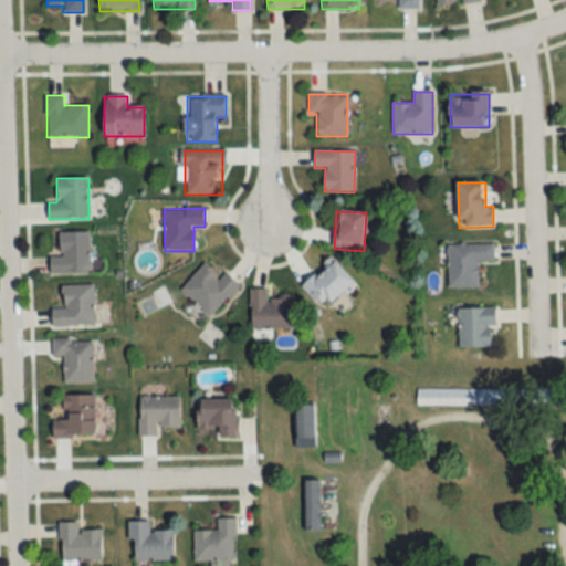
[(59,233),(60,257),(50,258),(50,274),(91,273),(90,232),(59,233)]
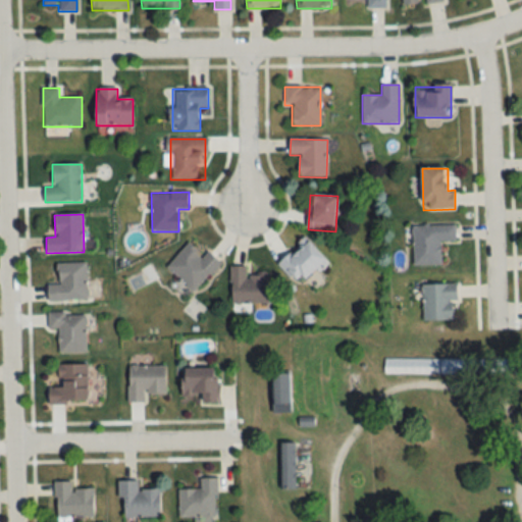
[(413,266),(441,265),(441,243),(457,243),(457,225),(413,226),(413,266)]
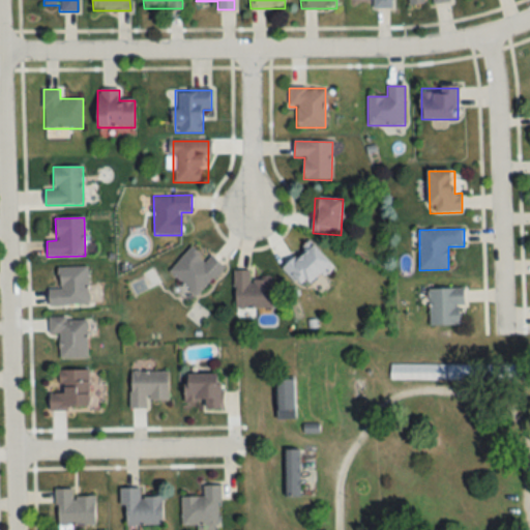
[(332,264),(311,243),(284,270),(304,292),(332,264)]
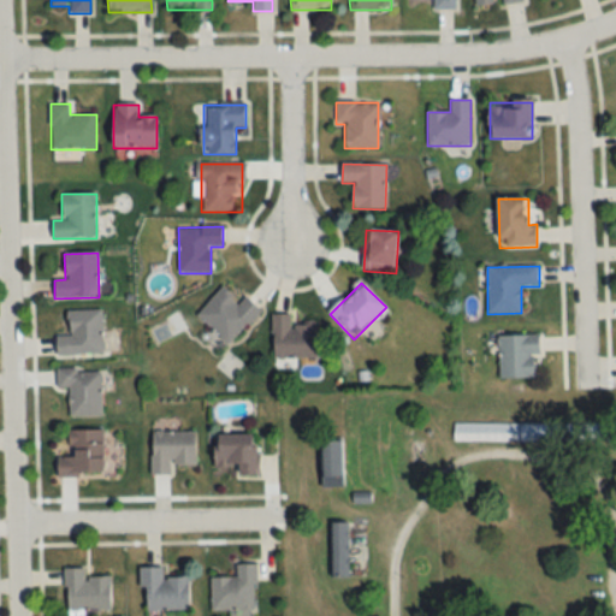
[(260,312),(244,297),(238,303),(223,288),(196,315),(229,345),(260,312)]
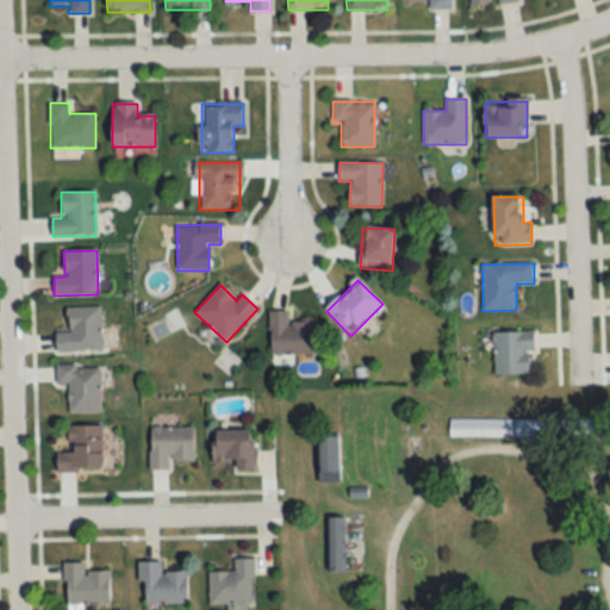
[(56,332),(57,353),(101,352),(100,307),(67,309),(68,332),(56,332)]
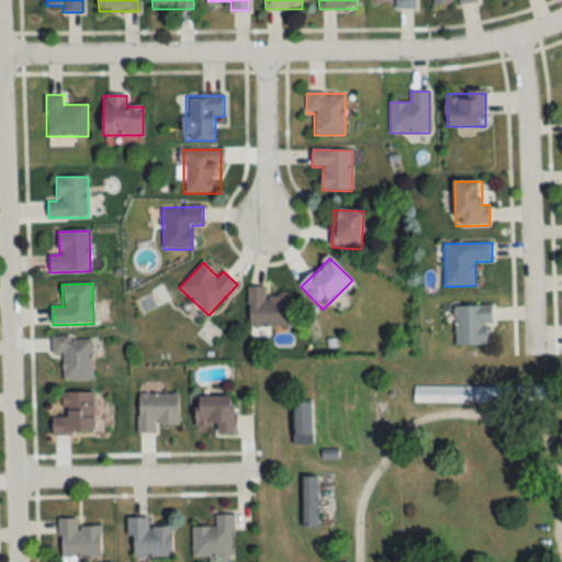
[(289,327),(289,296),(266,296),(266,288),(248,288),(248,327),(289,327)]
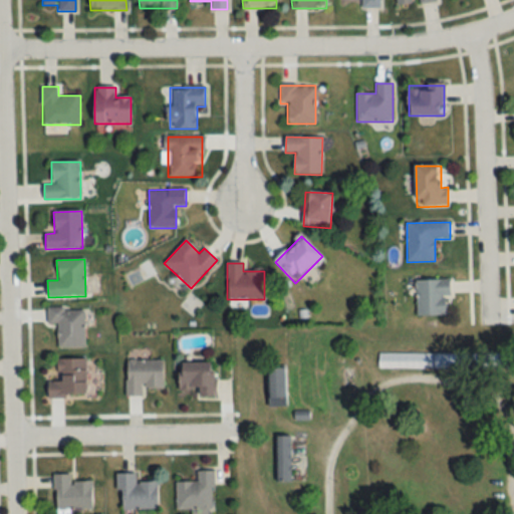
[(415,281),(417,316),(448,315),(447,297),(451,297),(451,280),(415,281)]
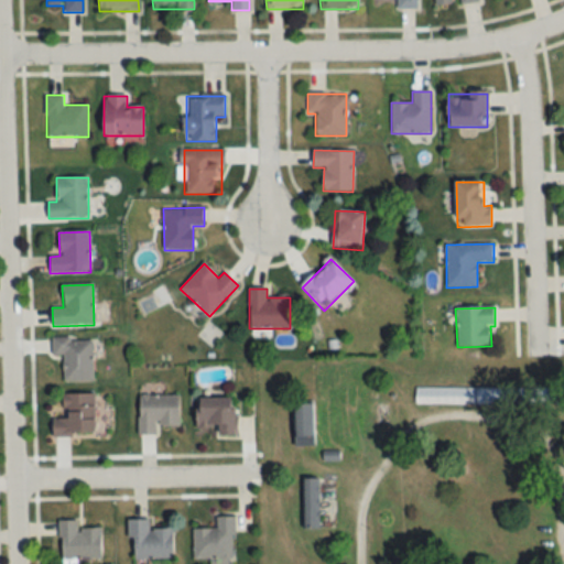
[(93,338),(52,338),(52,356),(63,356),(63,382),(93,382),(93,338)]
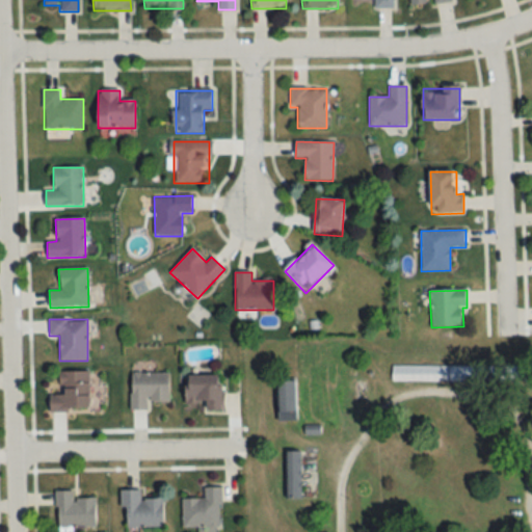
[(529,366),(391,366),(391,381),(529,381),(529,366)]
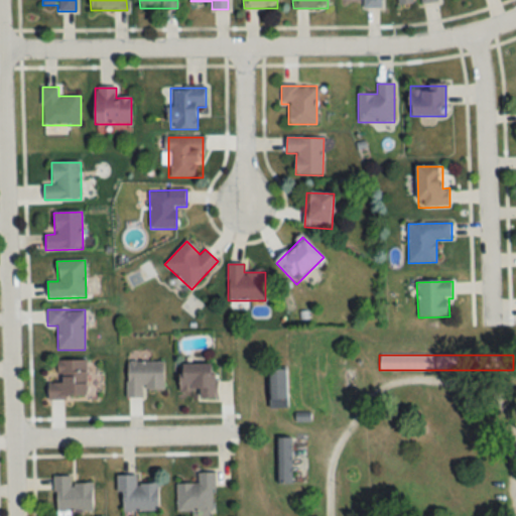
[(87,361),(57,361),(57,383),(47,383),(47,399),(87,399),(87,361)]
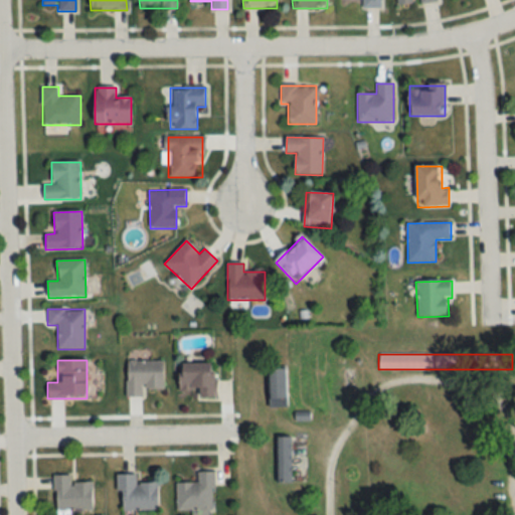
[(163,389),(163,361),(127,361),(127,396),(144,396),(144,389),(163,389)]
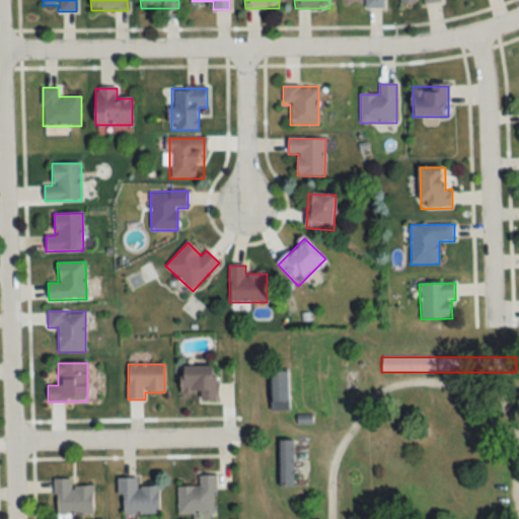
[(202,401),(217,401),(217,366),(181,366),(181,393),(202,393),(202,401)]
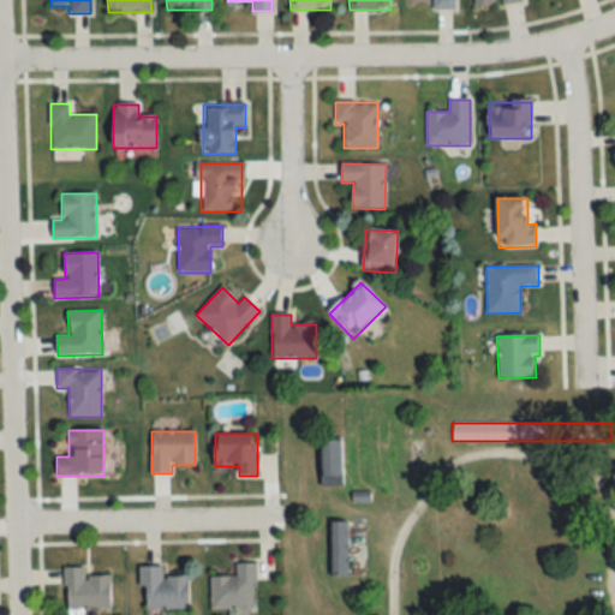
[(320,485),(341,485),(341,442),(320,442),(320,485)]
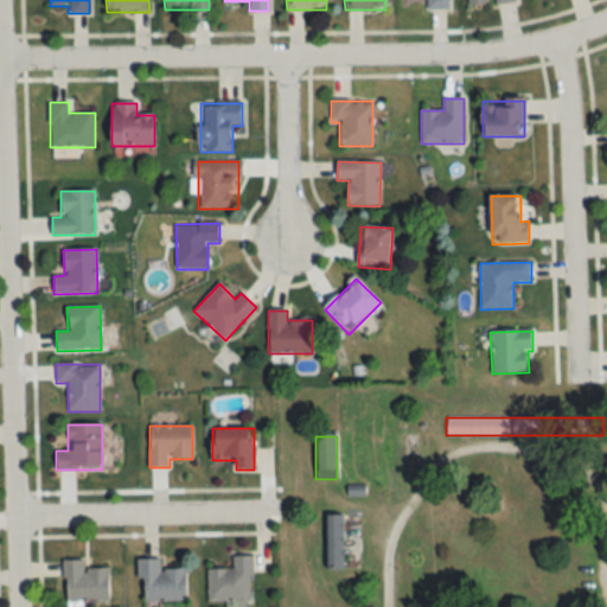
[(343,570),(343,516),(325,516),(325,570),(343,570)]
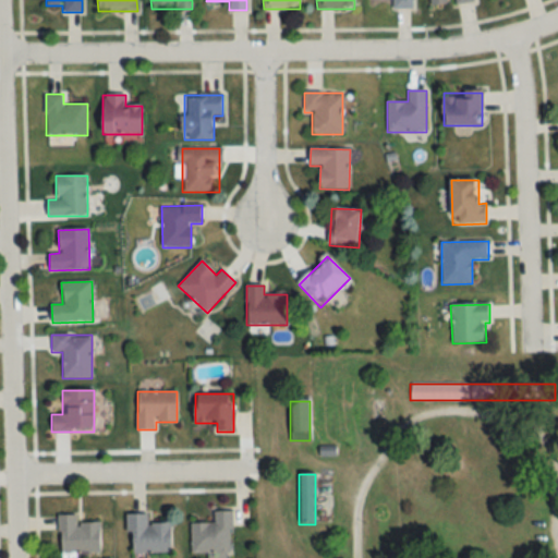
[(191,523),(191,554),(231,554),(231,512),(214,512),(214,523),(191,523)]
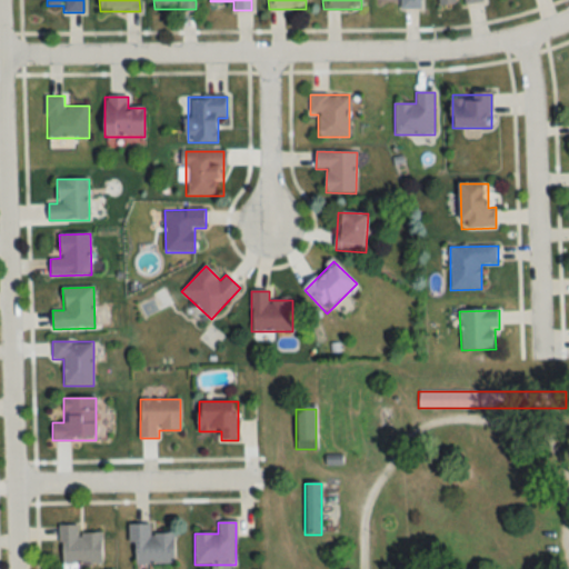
[(173,533),(150,535),(150,523),(128,525),(129,543),(135,543),(136,565),(175,563),(173,533)]
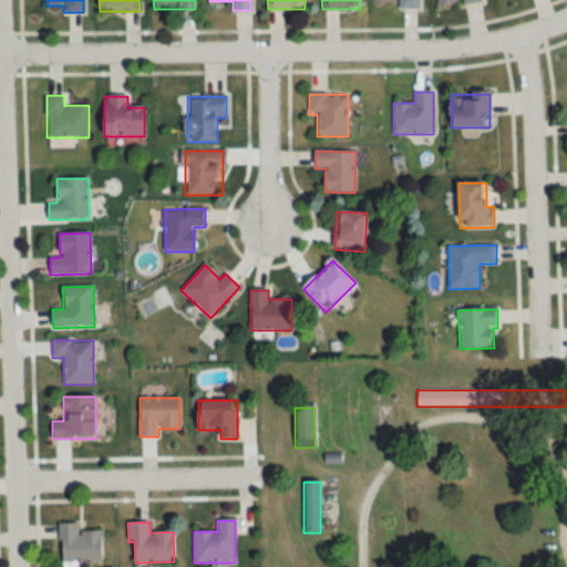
[(60,566),(101,566),(101,532),(78,532),(78,523),(60,524),(60,566)]
